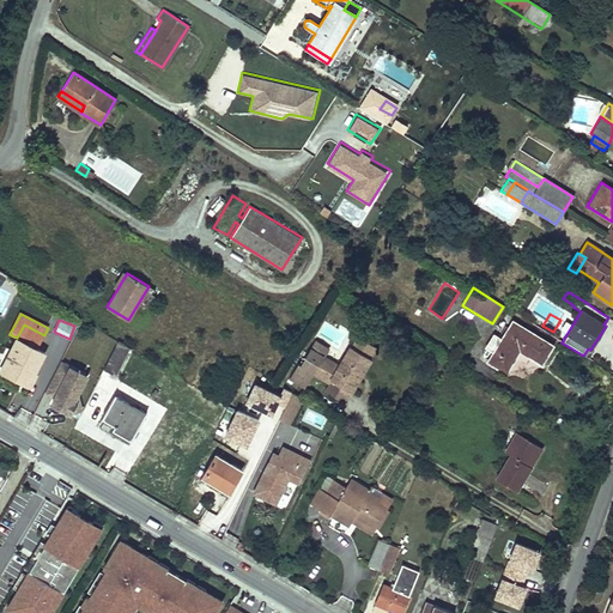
[(501,339),(497,337),(492,334),(484,347),(492,352),(486,362),(504,372),(519,351),(521,346),(532,353),(528,357),(540,364),(551,346),(511,321),(508,328),(501,339)]
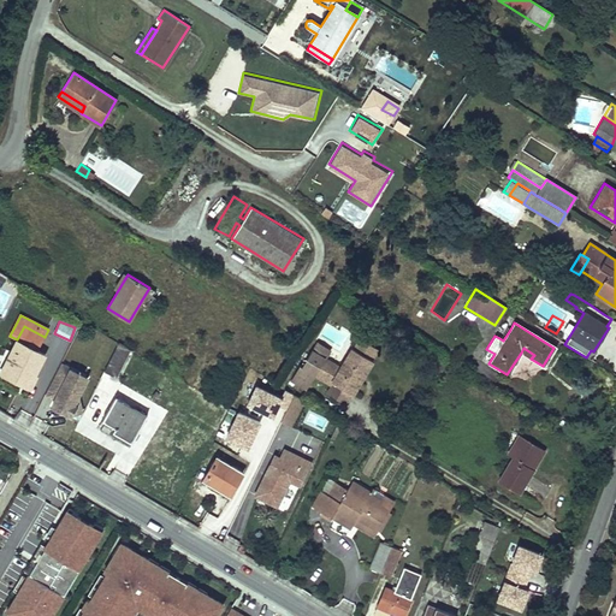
[(17,339),(0,371),(29,386),(36,374),(35,373),(45,354),(37,350),(45,337),(24,326),(17,339)]
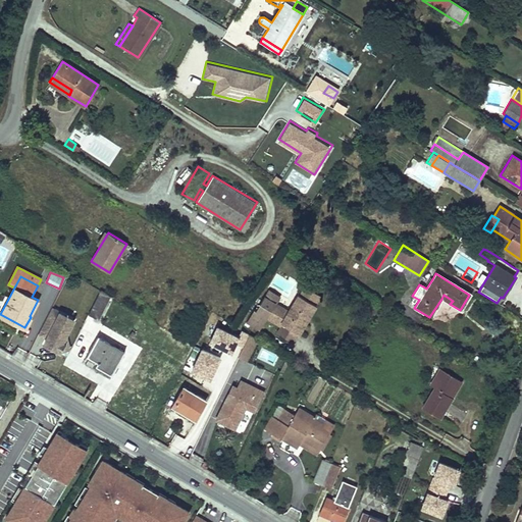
[(428,277),(423,286),(426,289),(432,279),(428,277)]
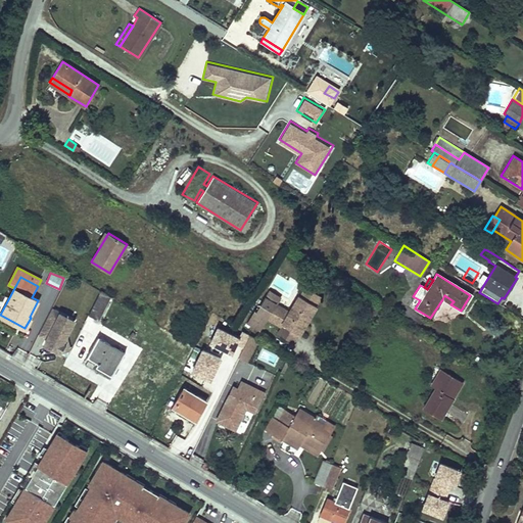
[(307,288),(301,296),(319,306),(324,298),(307,288)]
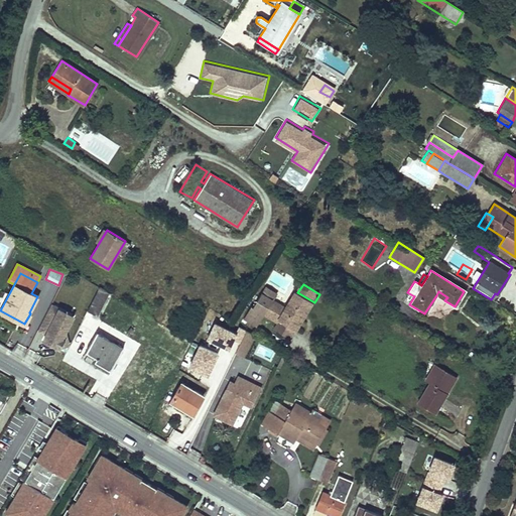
[(99,287),(87,310),(96,315),(108,292),(99,287)]
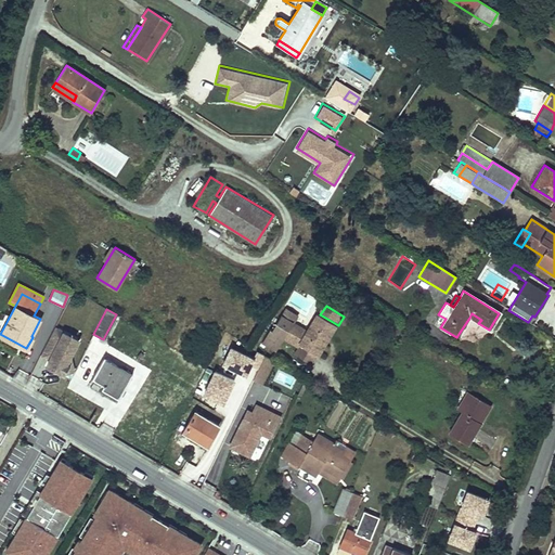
[(472,313),(469,318),(478,323),(481,320),(472,313)]
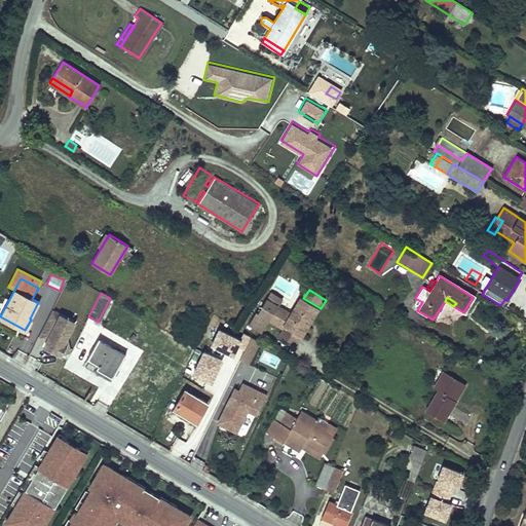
[(294,312),(282,305),(280,306),(271,323),(285,330),(287,328),(304,337),(305,338),(323,309),(321,308),(303,298),(294,312)]
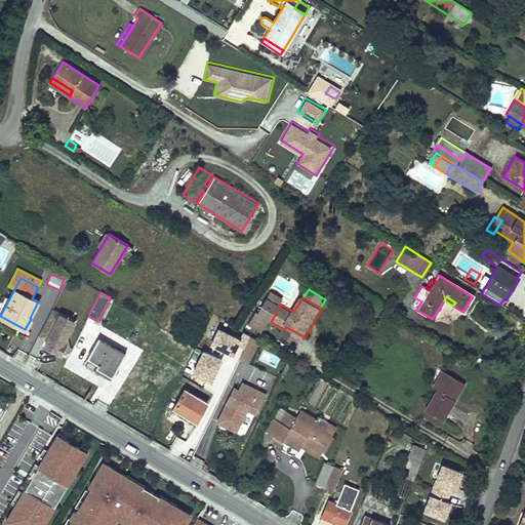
[(53,310),(42,331),(49,335),(47,338),(44,345),(58,352),(70,329),(73,330),(74,326),(58,319),(61,314),(53,310)]
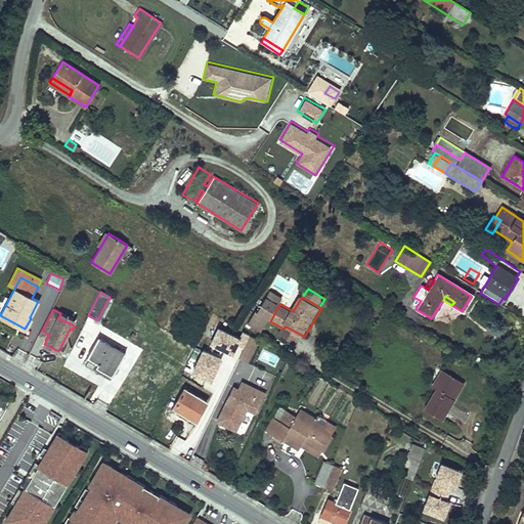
[(233,325),(228,335),(235,338),(239,330),(233,325)]
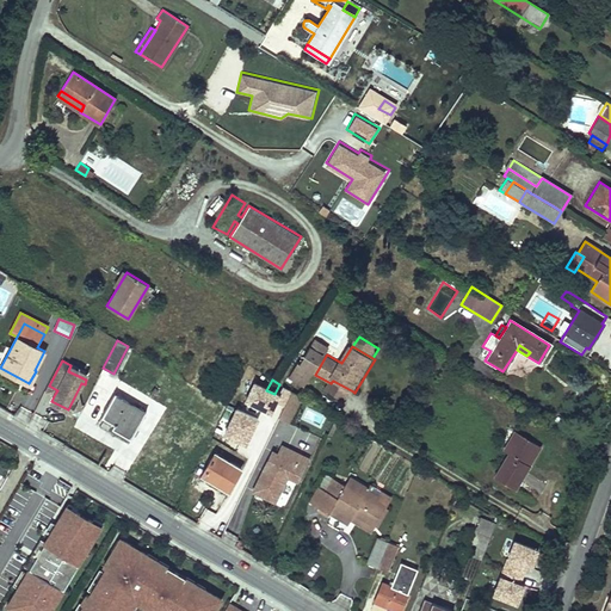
[(353,392),(333,381),(331,383),(327,389),(347,401),(353,392)]
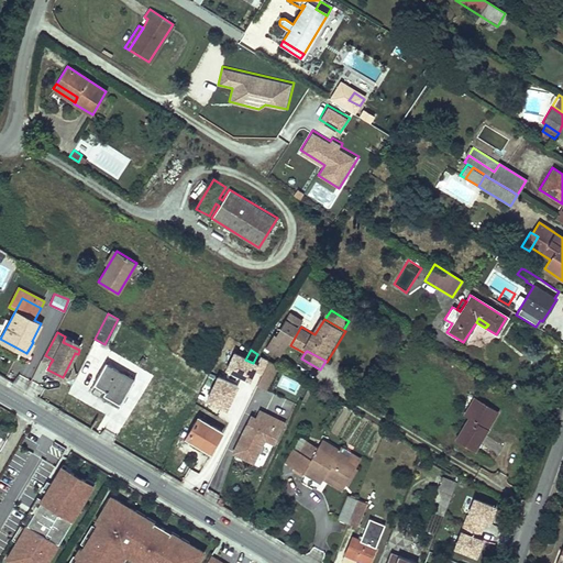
[(253,363),(246,377),(257,384),(269,361),(257,354),(253,363)]
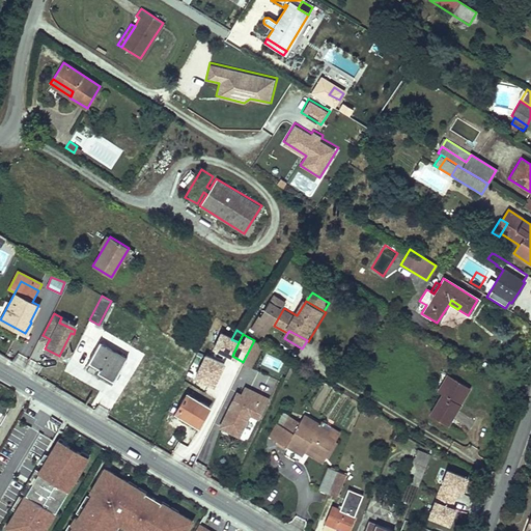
[(254,340),(243,362),(251,366),(261,345),(254,340)]
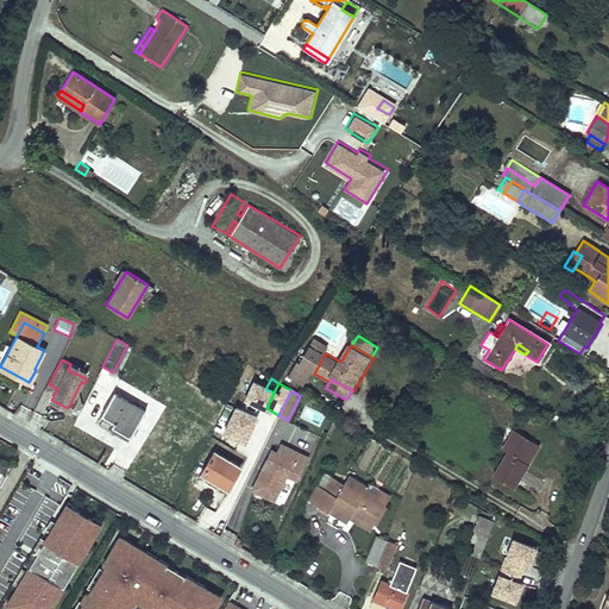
[(113,393),(101,413),(114,420),(112,425),(130,435),(144,410),(113,393)]
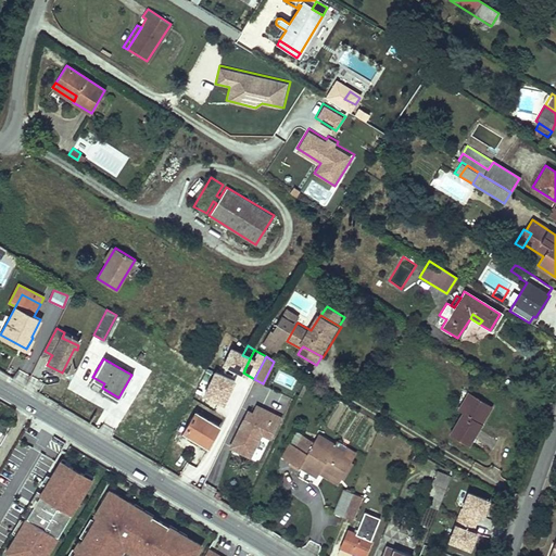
[(302,396),(308,382),(305,380),(298,394),(302,396)]
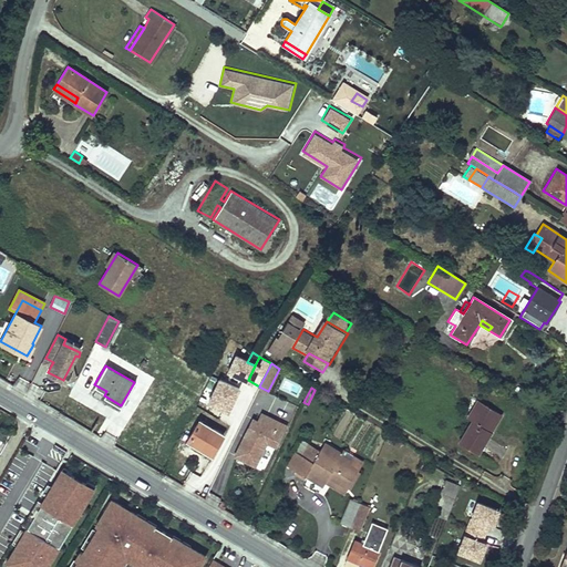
[(490,431),(484,428),(495,410),(476,399),(465,418),(470,421),(457,442),(476,453),(490,431)]
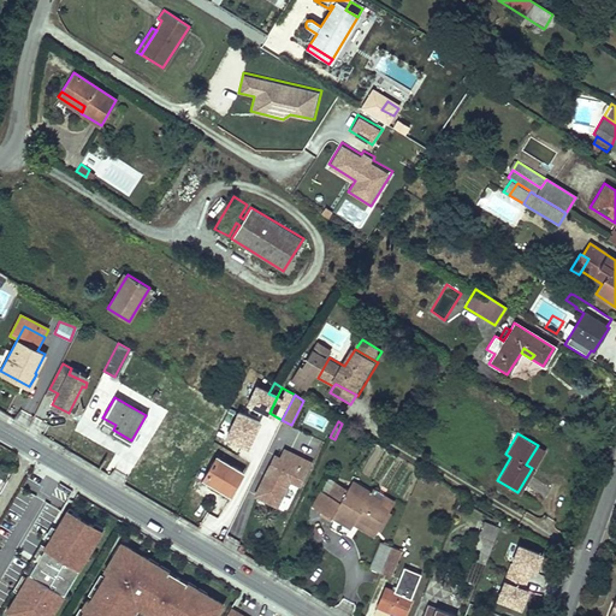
[(538,445),(526,465),(532,468),(543,449),(538,445)]
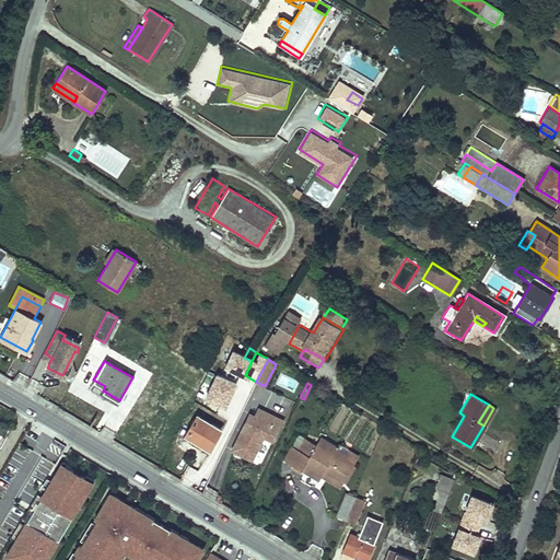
[(249,413),(232,450),(251,458),(263,435),(271,440),(281,419),(259,408),(255,417),(249,413)]
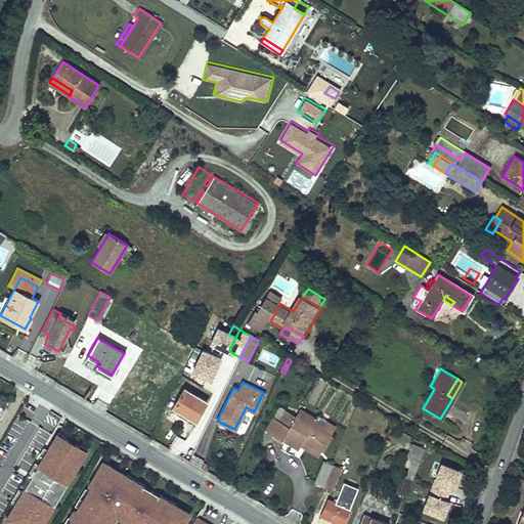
[(184,389),(173,407),(195,421),(207,402),(184,389)]
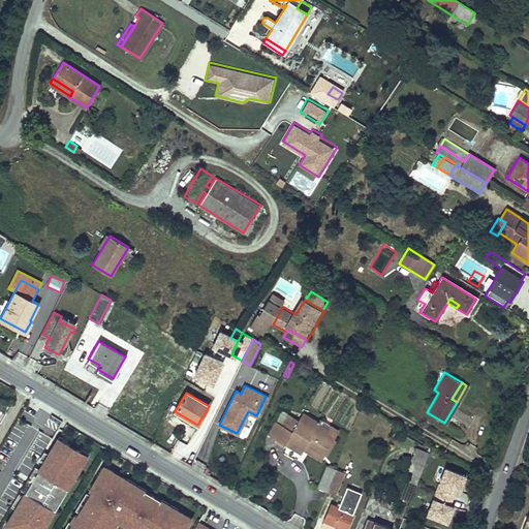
[(47,528),(100,446),(24,405),(0,443),(0,520),(16,528),(47,528)]
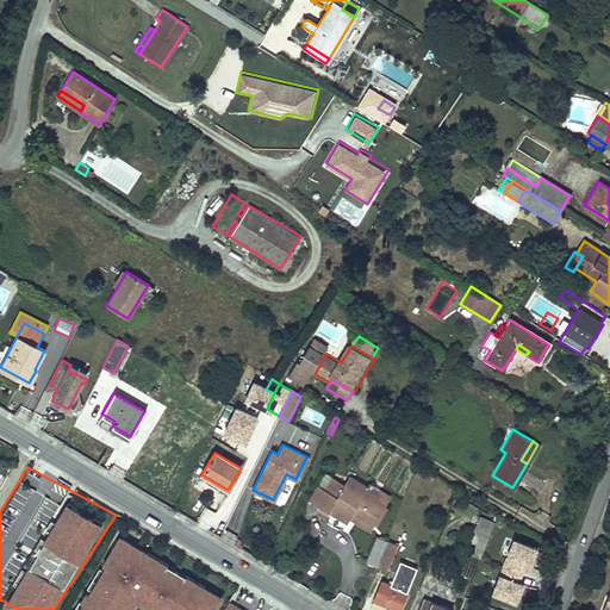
[(350,473),(344,484),(361,493),(363,491),(374,498),(378,490),(350,473)]
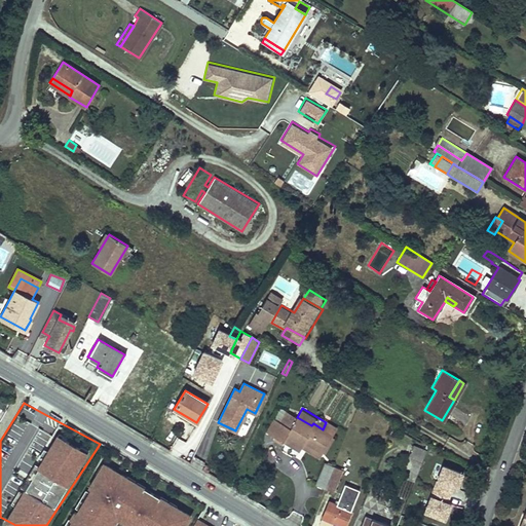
[(282,424),(274,437),(283,442),(285,439),(300,448),(304,442),(322,453),(333,436),(323,429),(313,423),(311,425),(297,417),(296,418),(287,412),(279,409),(273,419),(279,423),(282,424)]
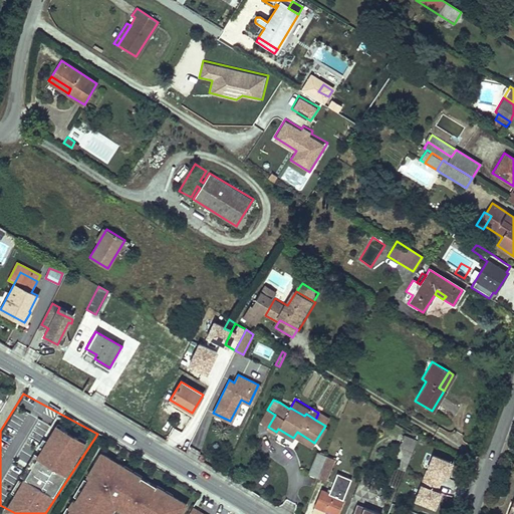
[(260,422),(268,427),(275,415),(273,414),(267,410),(260,422)]
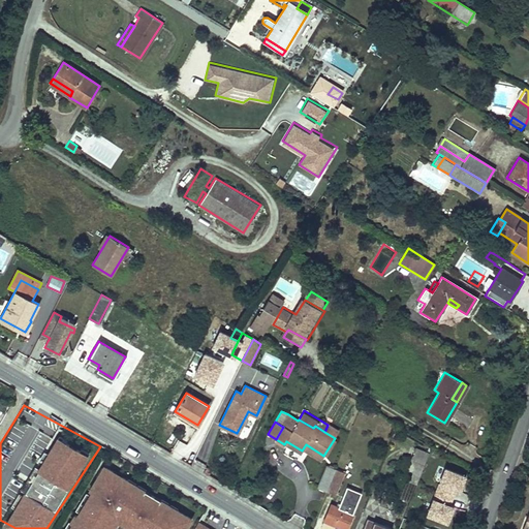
[(286,441),(284,444),(300,454),(302,450),(286,441)]
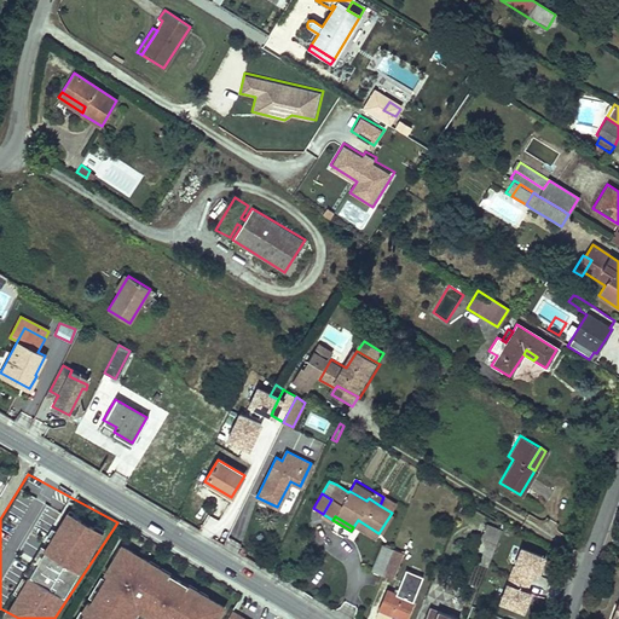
[(358,520),(353,527),(375,539),(379,533),(358,520)]
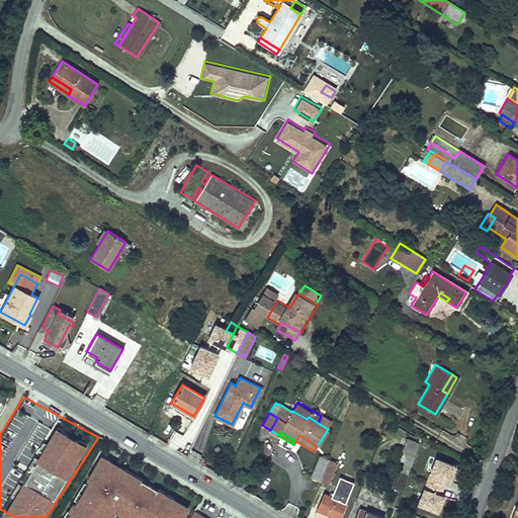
[(408,472),(420,443),(408,438),(396,467),(408,472)]
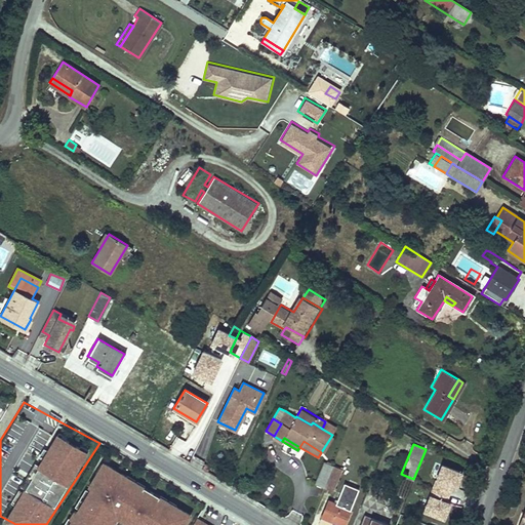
[(103,458),(63,524),(114,524),(118,518),(131,524),(186,524),(194,512),(103,458)]
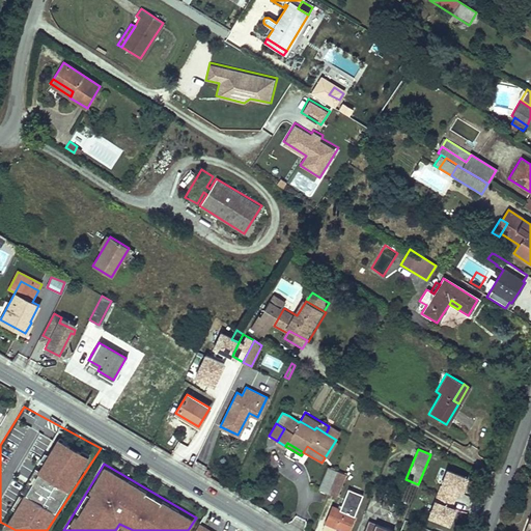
[(318,490),(327,493),(336,470),(328,467),(318,490)]
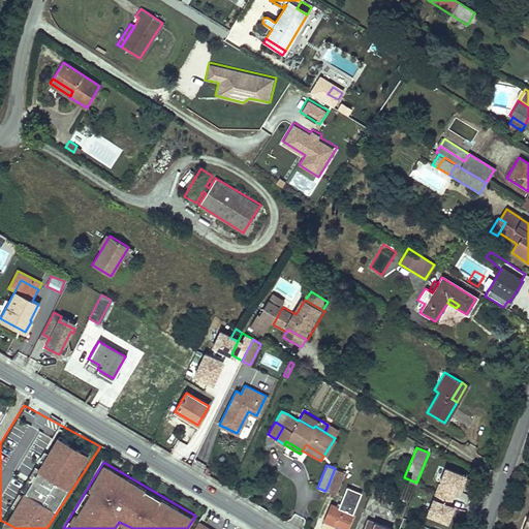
[(335,468),(325,491),(335,494),(344,472),(335,468)]
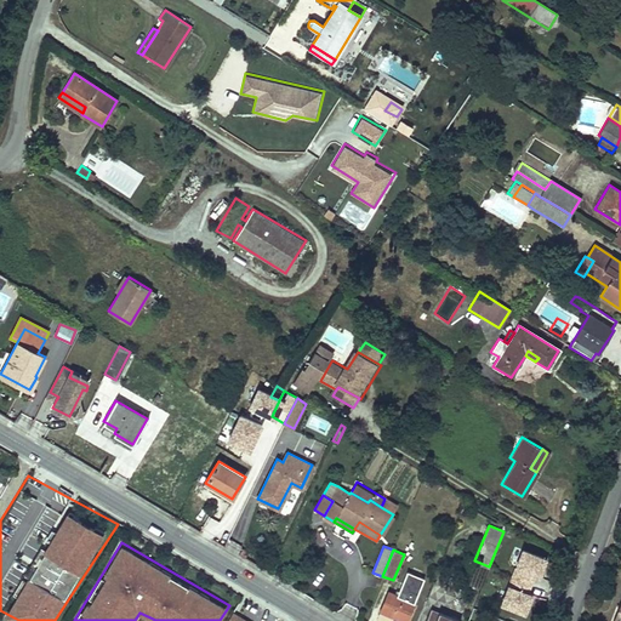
[(519,550),(510,582),(535,591),(545,558),(519,550)]
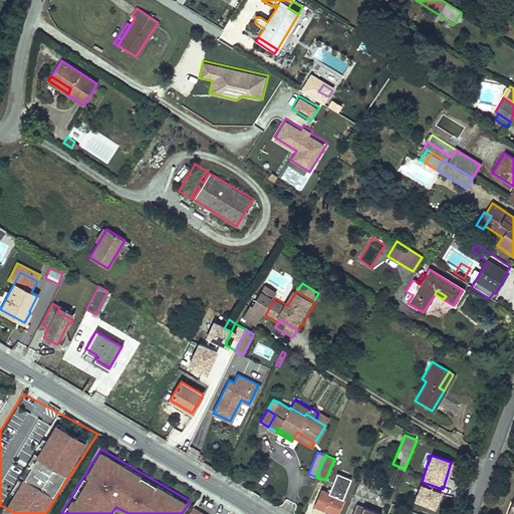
[(311,513),(338,513),(352,480),(336,474),(329,493),(320,490),(311,513)]
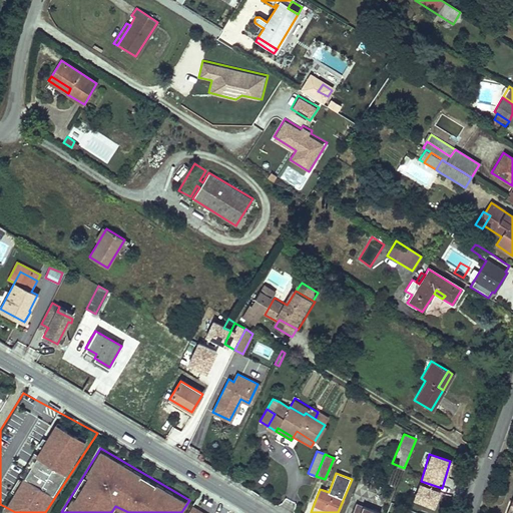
[(434,509),(441,491),(418,484),(412,501),(434,509)]
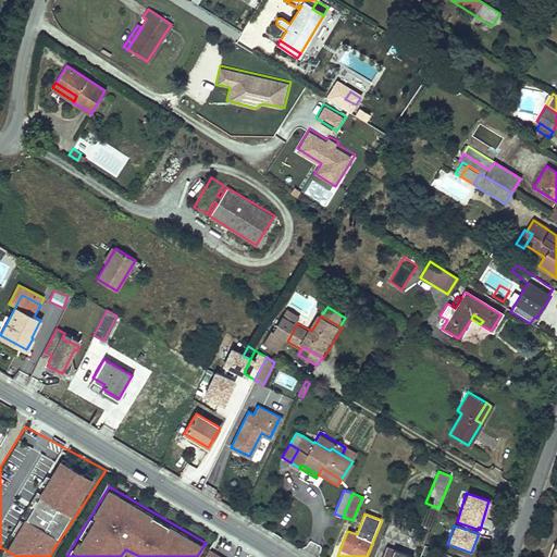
[(411,556),(386,546),(381,556),(411,556)]
